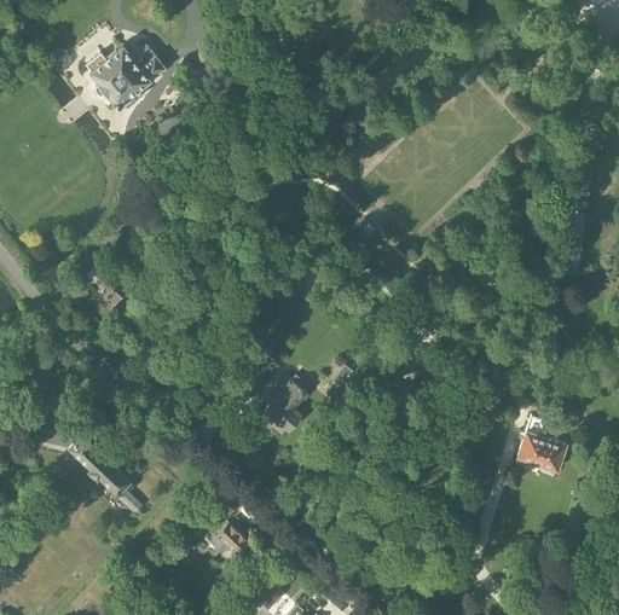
[(375,32),(379,36),(389,29),(385,23),(386,23),(382,18),(370,27),(374,32),(375,32)]
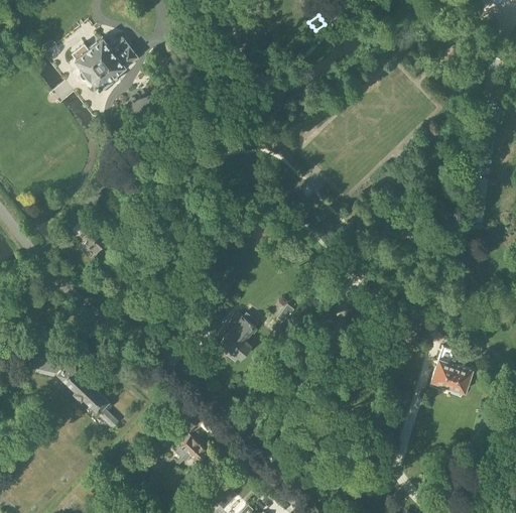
[(102,38),(102,39),(89,50),(84,45),(72,54),(76,59),(76,60),(83,70),(82,71),(83,72),(80,74),(80,75),(80,76),(80,78),(82,79),(84,81),(85,81),(86,81),(89,79),(90,80),(90,79),(94,85),(94,88),(96,91),(99,91),(101,89),(104,92),(119,80),(115,75),(137,57),(127,45),(123,49),(117,42),(110,47),(102,38)]
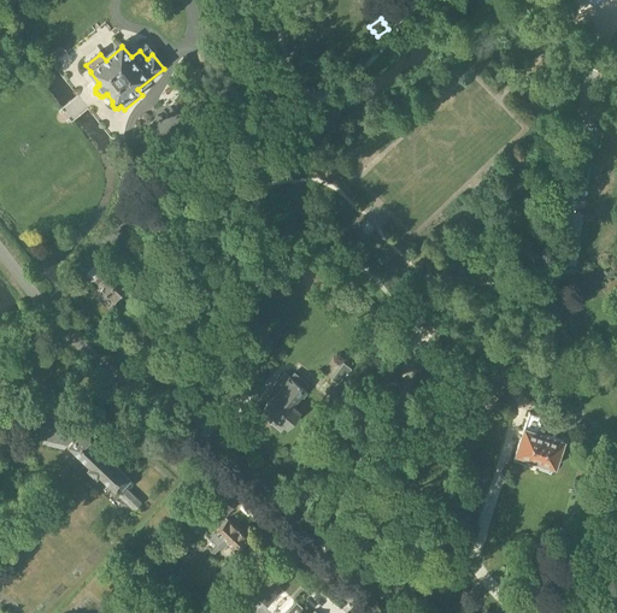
[(213,106),(235,95),(231,88),(210,99),(213,106)]
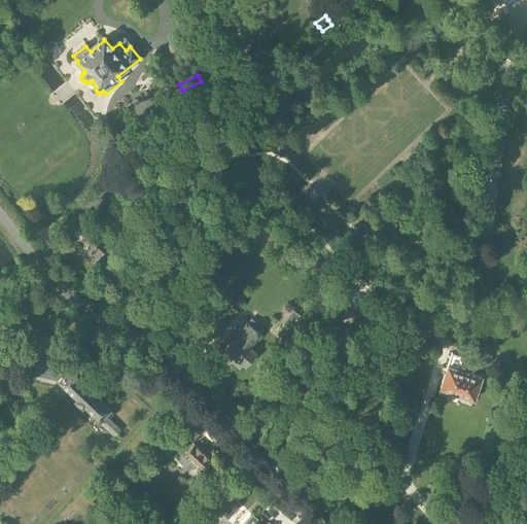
[(313,202),(319,197),(314,190),(308,196),(313,202)]
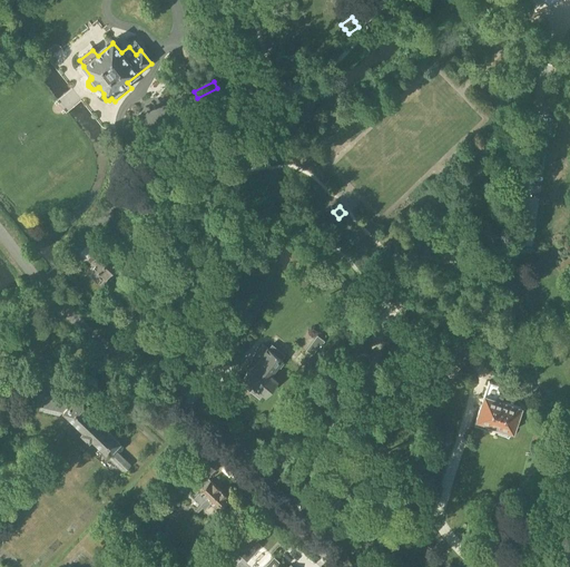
[(105,280),(115,269),(111,266),(115,263),(109,258),(107,261),(101,256),(94,264),(95,266),(87,274),(97,283),(102,277),(105,280)]
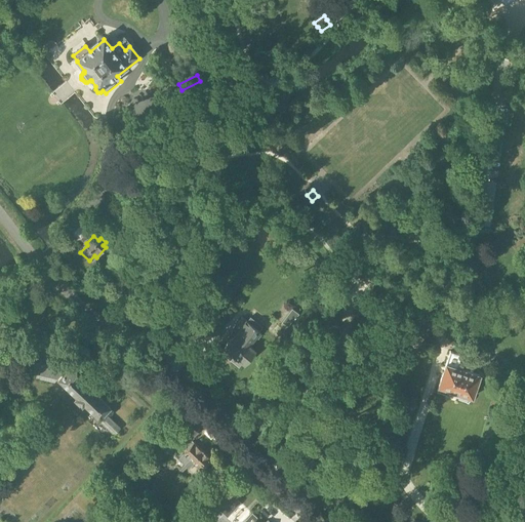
[(212,298),(217,292),(207,284),(202,290),(212,298)]
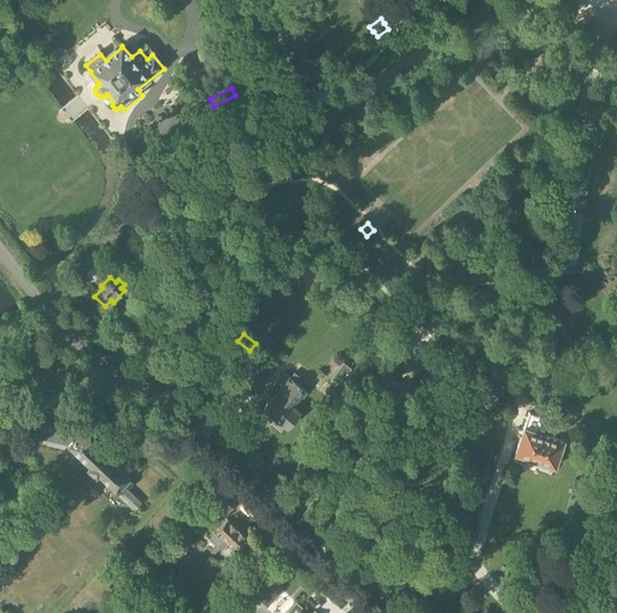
[(329,383),(339,390),(352,372),(342,365),(329,383)]
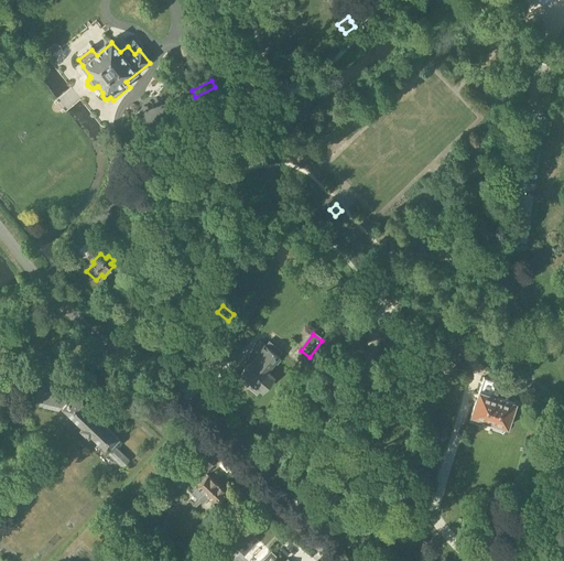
[(267,375),(279,359),(264,347),(241,377),(262,392),(273,379),(267,375)]
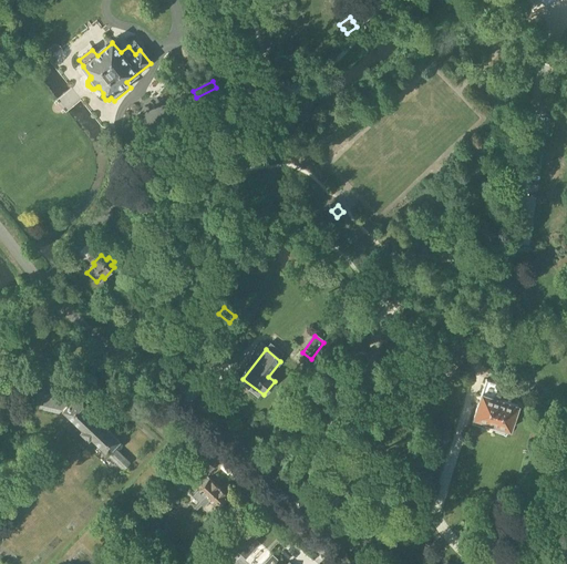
[(93,368),(99,362),(92,356),(85,361),(93,368)]
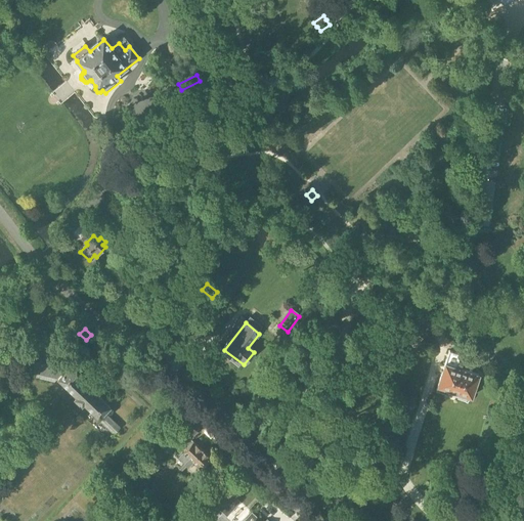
[(410,330),(402,338),(413,348),(422,340),(410,330)]
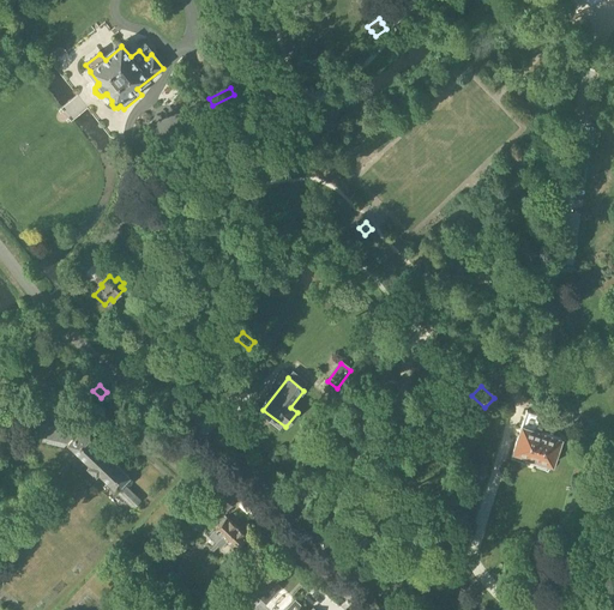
[(199,404),(188,416),(198,426),(209,414),(199,404)]
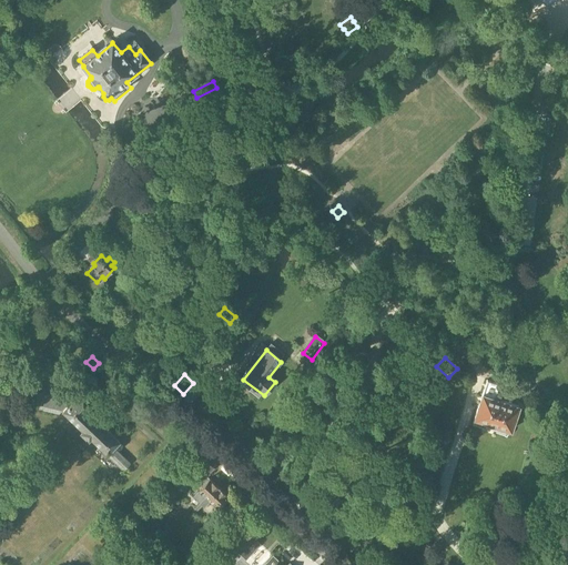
[(158,381),(162,385),(164,386),(169,381),(163,375),(158,381)]
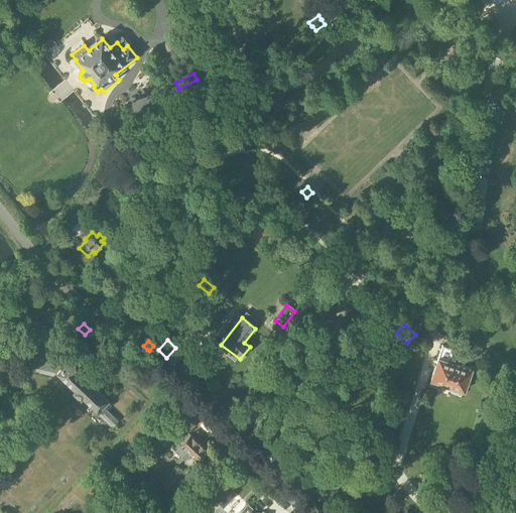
[(467,384),(472,370),(455,365),(456,361),(453,360),(455,354),(453,353),(454,351),(442,347),(430,382),(464,393),(466,388),(467,388),(468,386),(467,384)]
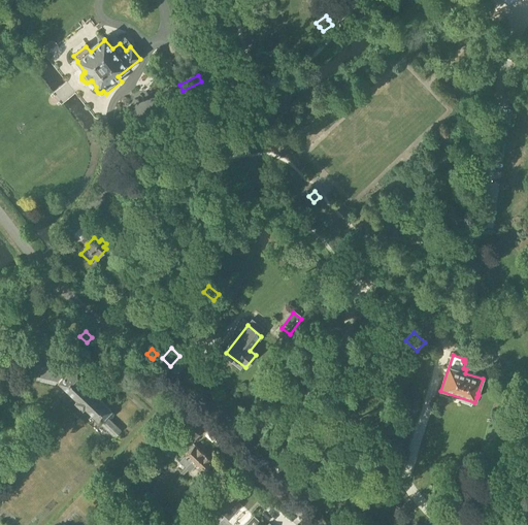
[(29,360),(25,375),(37,379),(37,380),(58,384),(65,375),(39,369),(41,363),(30,360),(29,360)]
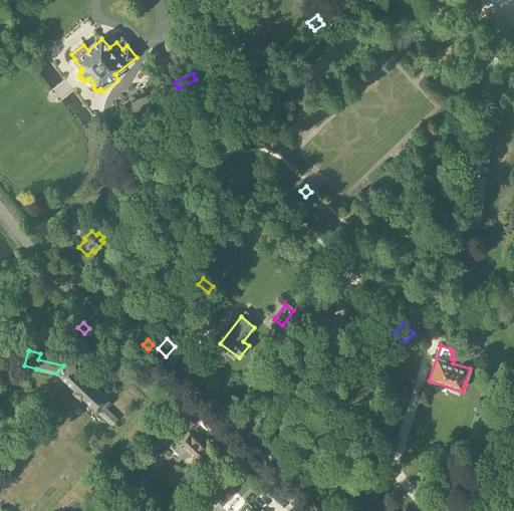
[(74,355),(63,365),(56,373),(74,392),(72,394),(79,401),(81,399),(96,413),(97,413),(100,415),(98,416),(108,425),(114,419),(102,407),(107,402),(78,373),(85,365),(74,355)]
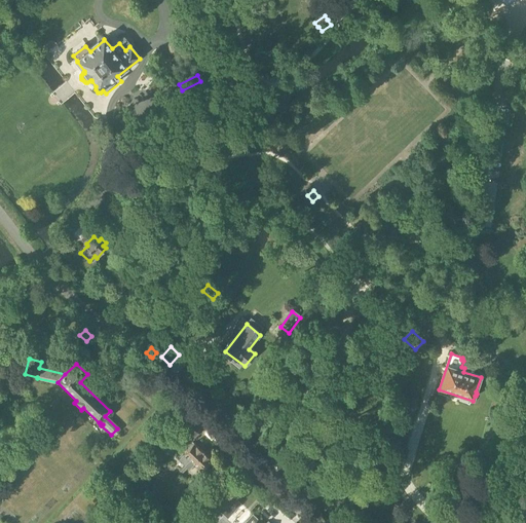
[(194,442),(198,436),(181,420),(178,424),(184,430),(182,432),(194,442)]
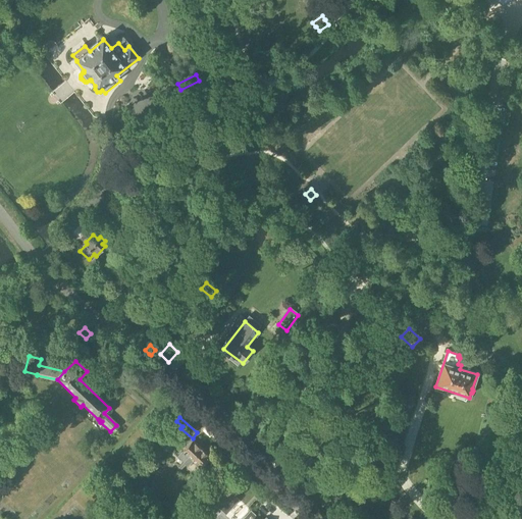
[(192,442),(192,443),(184,434),(179,438),(189,446),(181,453),(189,459),(183,465),(185,467),(201,450),(192,442)]
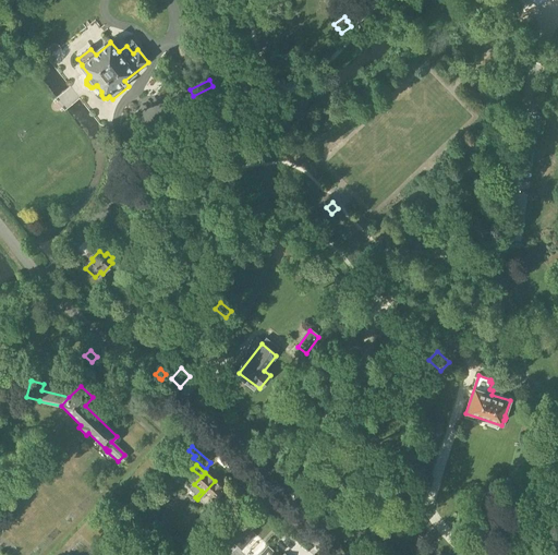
[(215,481),(197,499),(199,502),(206,495),(213,502),(223,491),(215,481)]
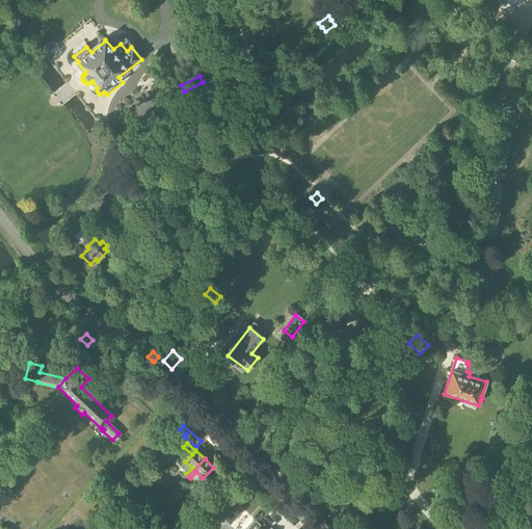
[(224,521),(229,525),(238,516),(233,510),(224,521)]
